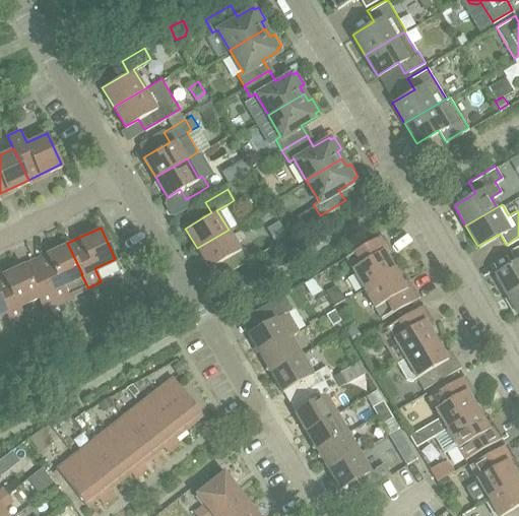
[(229,230),(197,248),(208,267),(221,259),(229,270),(250,257),(244,246),(240,249),(229,230)]
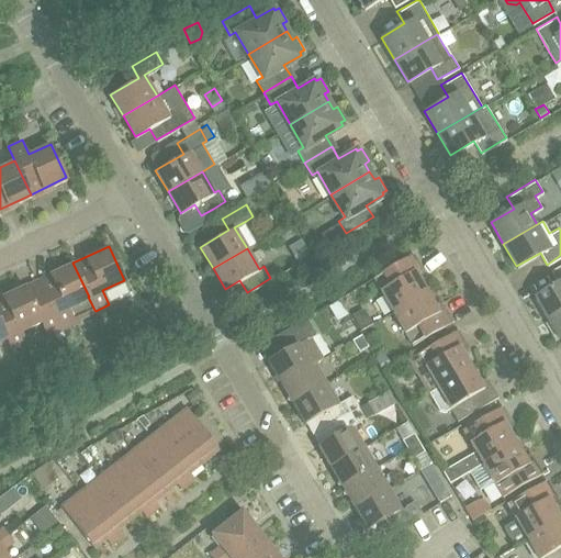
[(372,277),(392,310),(426,290),(415,270),(422,266),(413,253),(372,277)]
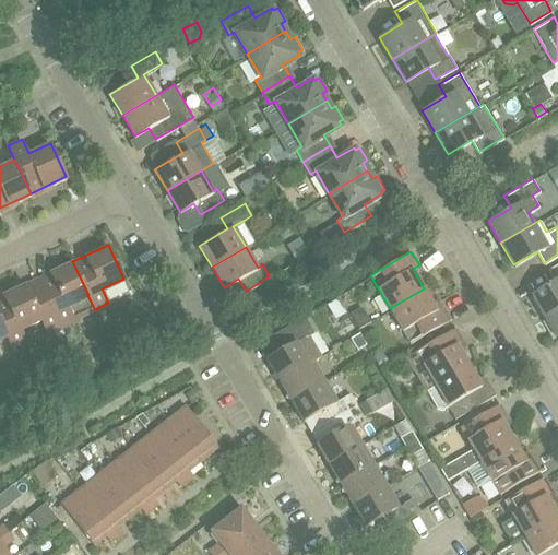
[(73,318),(94,308),(87,295),(88,295),(72,261),(38,279),(60,326),(74,319),(73,318)]
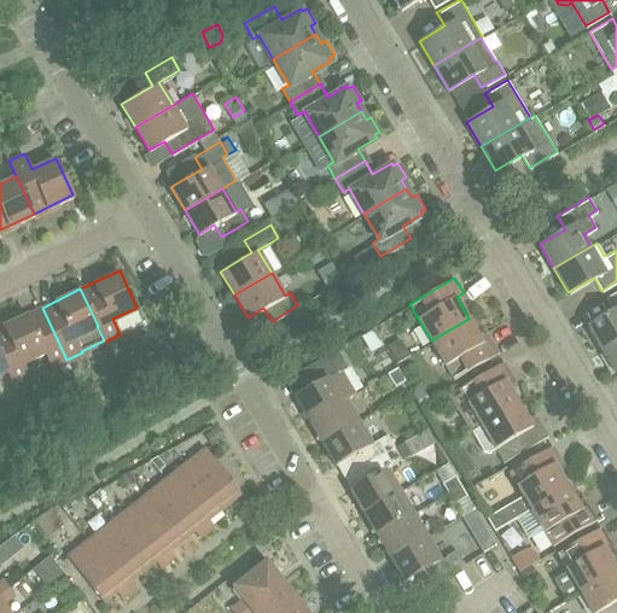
[(601,349),(616,339),(616,289),(605,296),(612,309),(587,325),(601,349)]
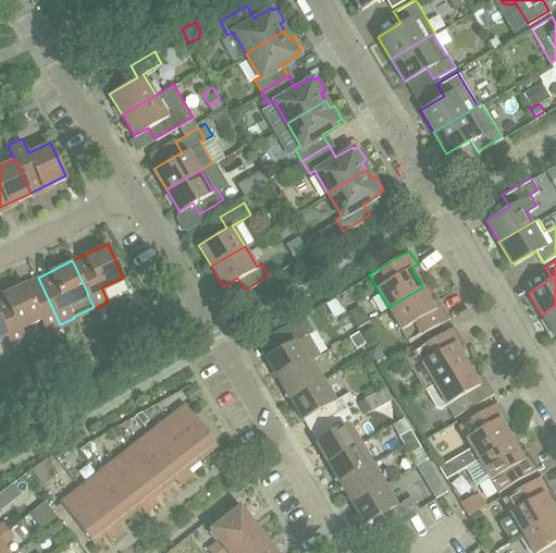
[(47,331),(60,324),(38,278),(3,294),(19,327),(20,327),(40,317),(47,331)]
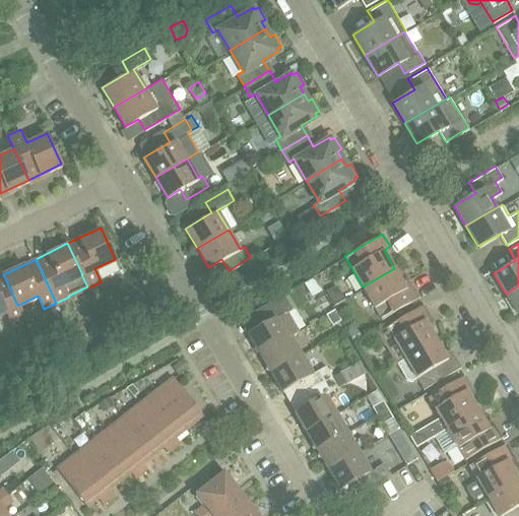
[(405,286),(394,268),(363,286),(381,318),(418,296),(411,282),(405,286)]
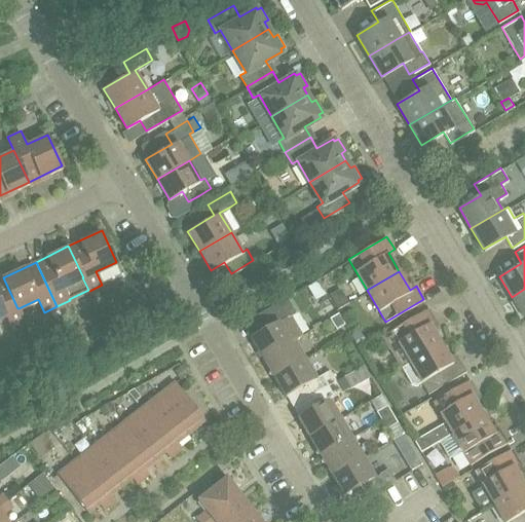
[(25,322),(19,308),(17,308),(3,277),(0,278),(0,317),(5,314),(11,328),(25,322)]
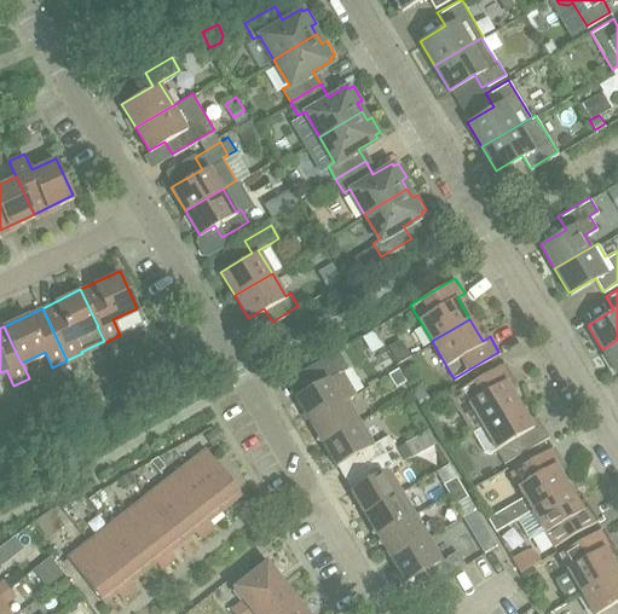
[(617,340),(602,349),(617,374),(617,372),(617,340)]
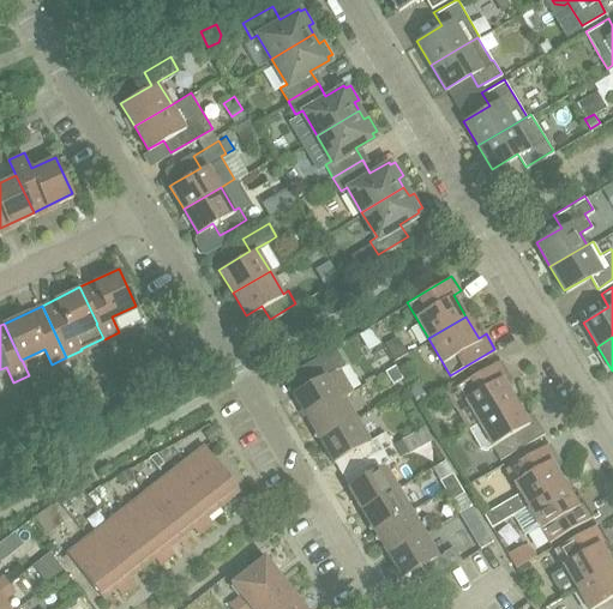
[(314,379),(292,392),(305,415),(343,393),(352,387),(338,366),(344,362),(334,344),(305,362),(314,379)]
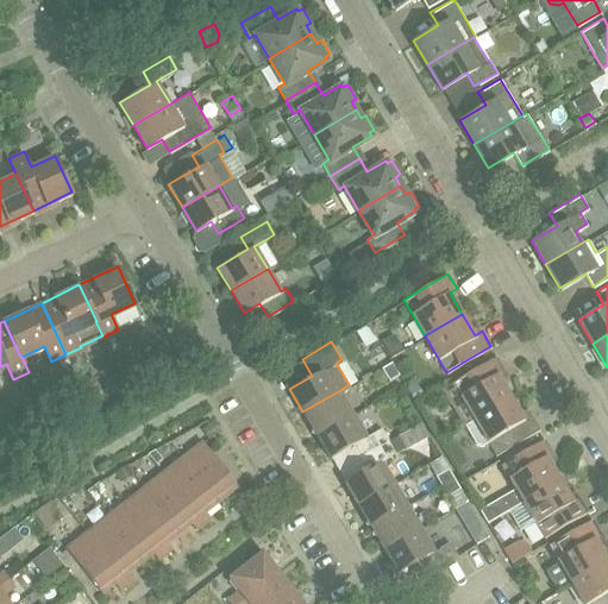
[(496,356),(444,387),(453,402),(464,401),(474,417),(511,396),(497,375),(505,370),(496,356)]
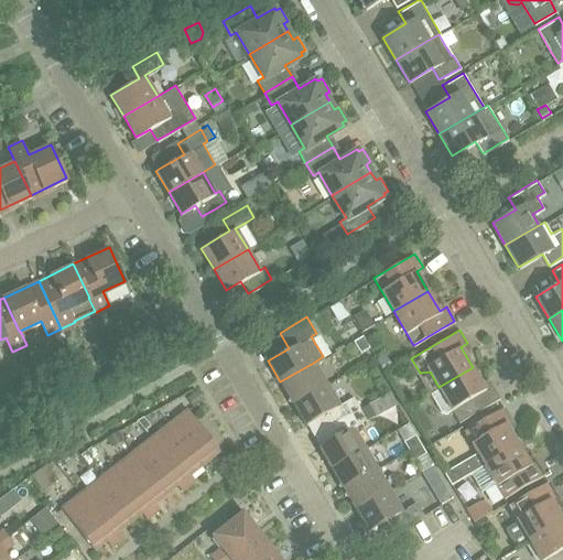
[(359,352),(369,345),(363,334),(353,340),(359,352)]
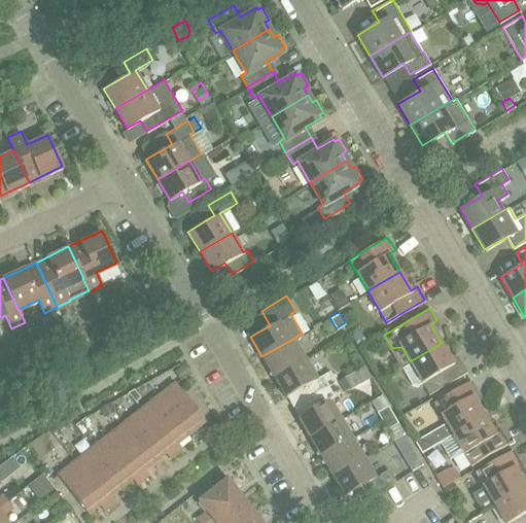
[(81,323),(69,328),(75,342),(88,336),(81,323)]
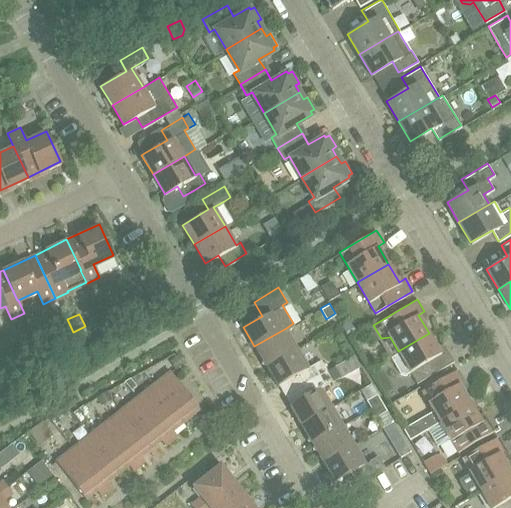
[(348,320),(341,324),(347,334),(354,330),(348,320)]
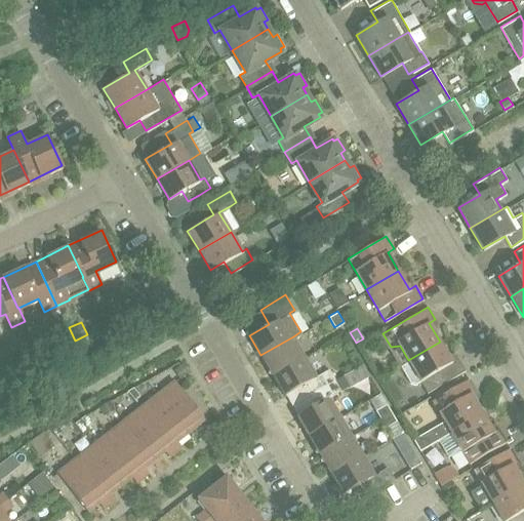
[(293,336),(260,355),(273,374),(305,355),(293,336)]
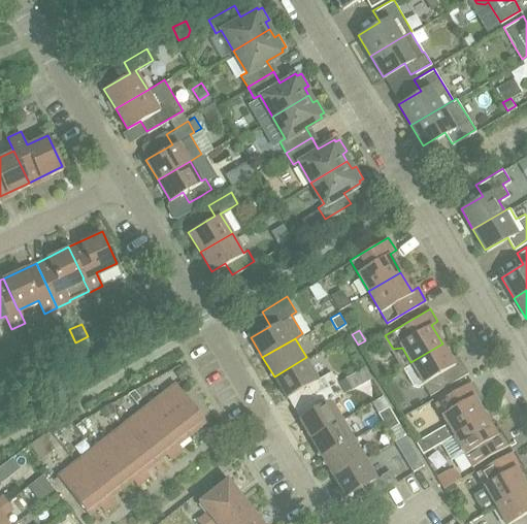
[(410,362),(402,367),(412,384),(418,385),(422,382),(429,394),(467,371),(460,358),(453,362),(442,344),(410,362)]
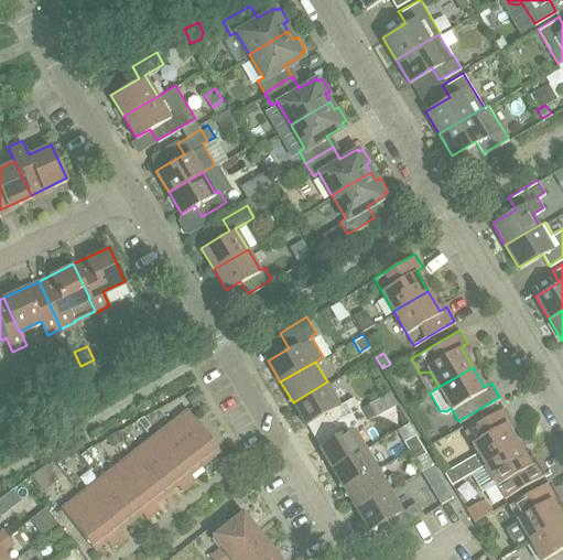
[(305,423),(332,408),(338,419),(350,411),(359,407),(353,395),(339,402),(327,381),(293,402),(305,423)]
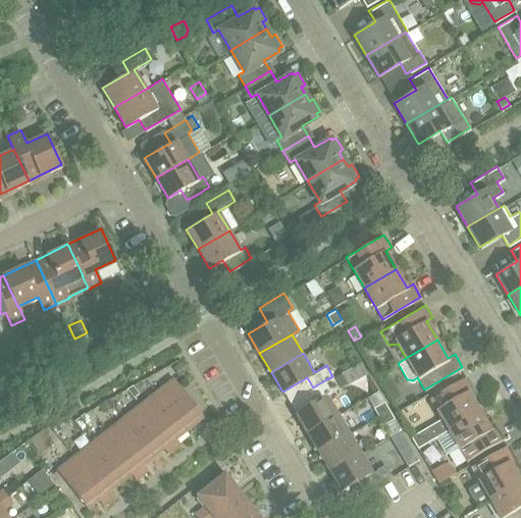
[(178,361),(171,366),(178,374),(188,367),(181,359),(178,361)]
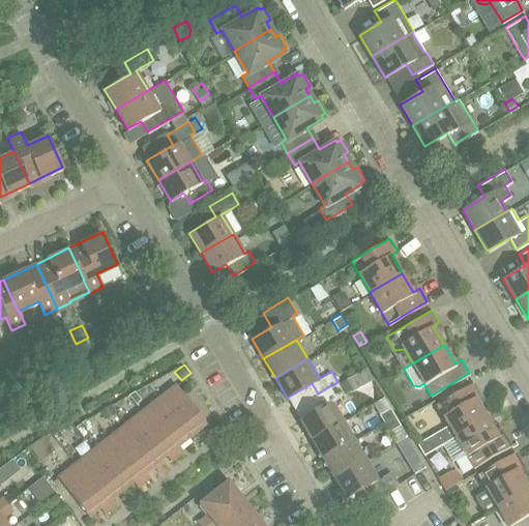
[(436,403),(454,435),(487,416),(475,398),(481,393),(474,381),(436,403)]
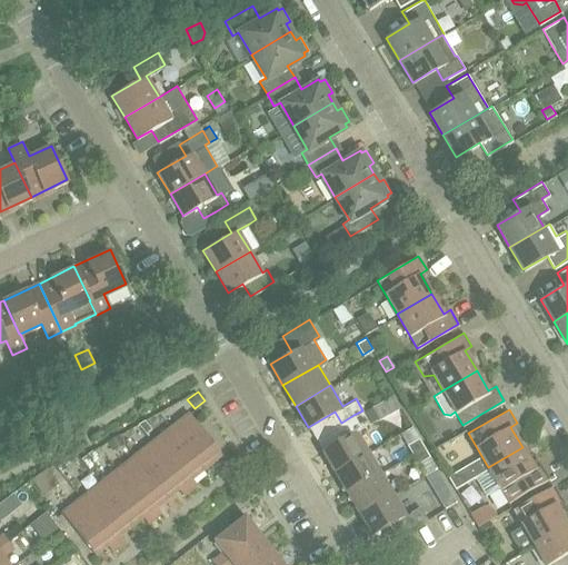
[(173,423),(207,465),(221,454),(188,410),(173,423)]
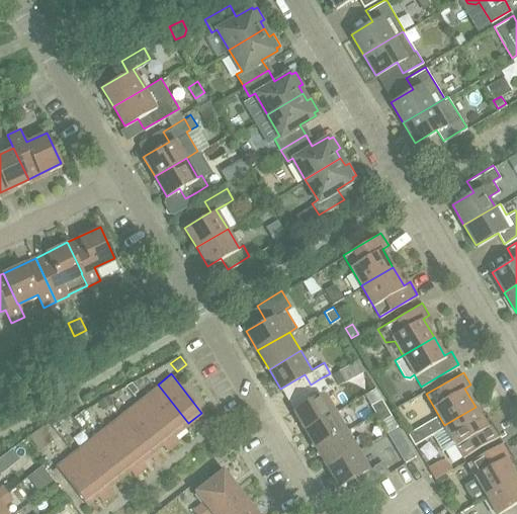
[(336,383),(330,373),(322,377),(328,389),(336,383)]
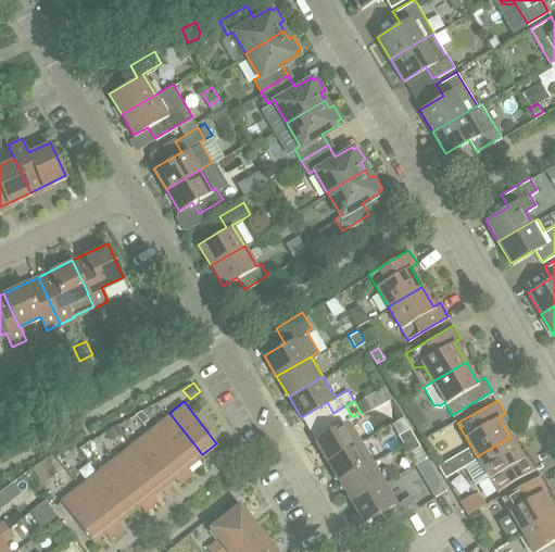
[(140,409),(135,413),(141,422),(148,417),(140,409)]
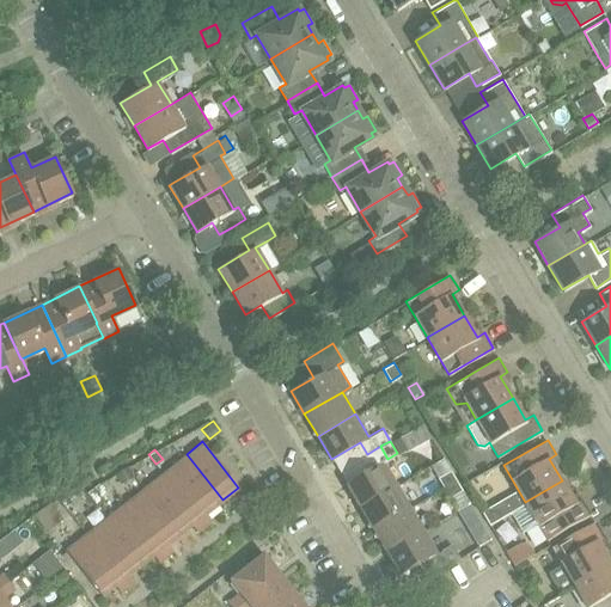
[(206,513),(222,500),(187,454),(163,472),(205,525),(212,519),(206,513)]
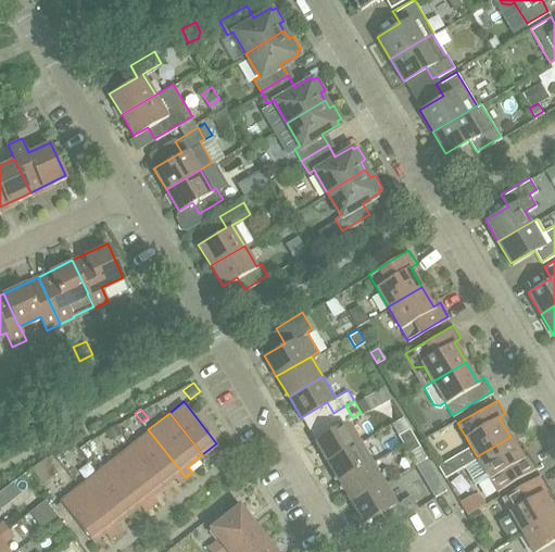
[(314,439),(326,461),(361,440),(348,419),(314,439)]
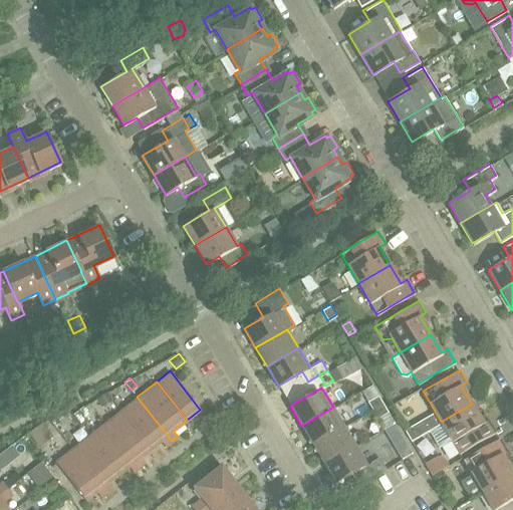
[(107,390),(95,397),(100,405),(112,399),(107,390)]
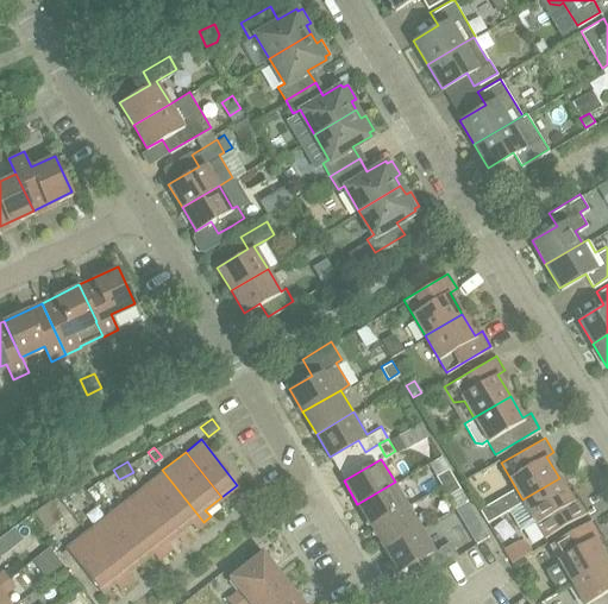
[(436,474),(442,484),(453,477),(447,466),(436,474)]
